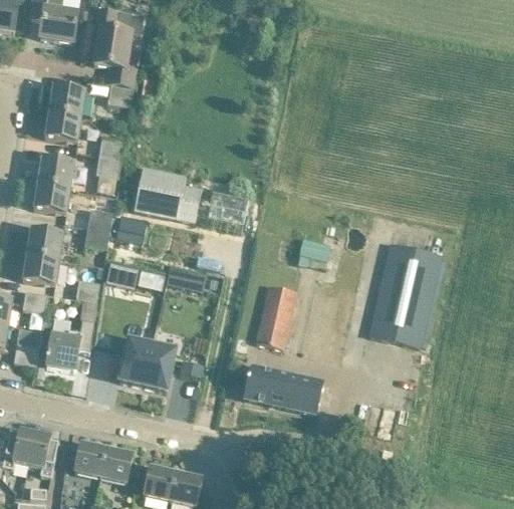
[(0,1),(0,32),(13,34),(18,4),(16,4),(16,0),(2,0),(2,1),(0,1)]
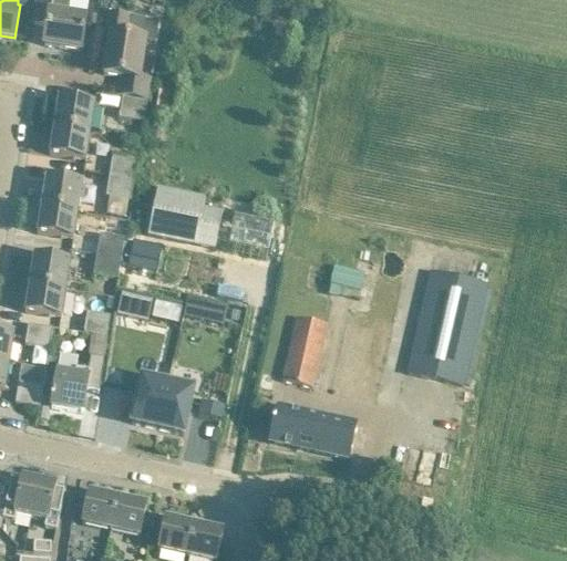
[(58,44),(80,48),(85,16),(68,13),(69,0),(34,0),(32,20),(47,23),(44,42),(51,43),(51,42),(59,43),(58,44)]
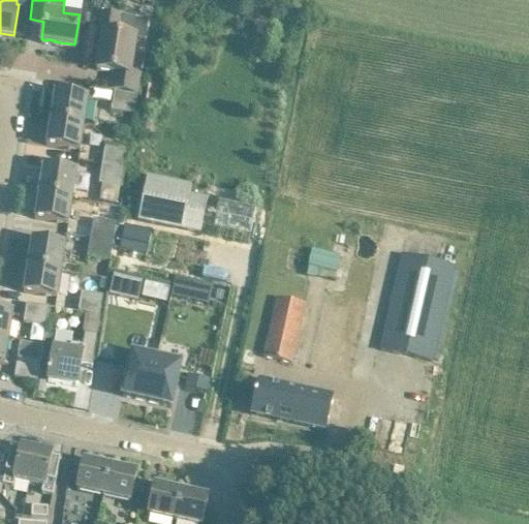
[(111,84),(130,87),(134,88),(137,71),(128,70),(133,34),(116,32),(119,13),(101,10),(97,36),(101,37),(96,66),(113,69),(111,84)]
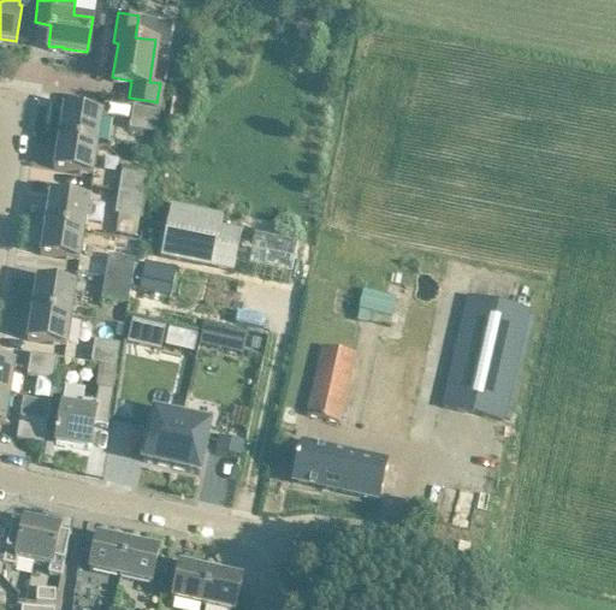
[(294,31),(307,36),(311,27),(297,22),(294,31)]
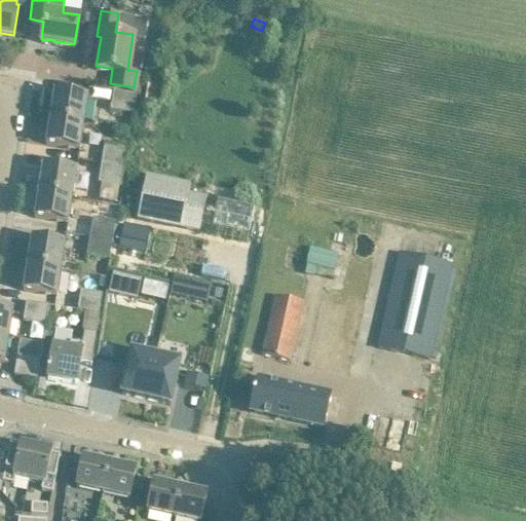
[(113,87),(110,106),(132,110),(136,90),(113,87)]
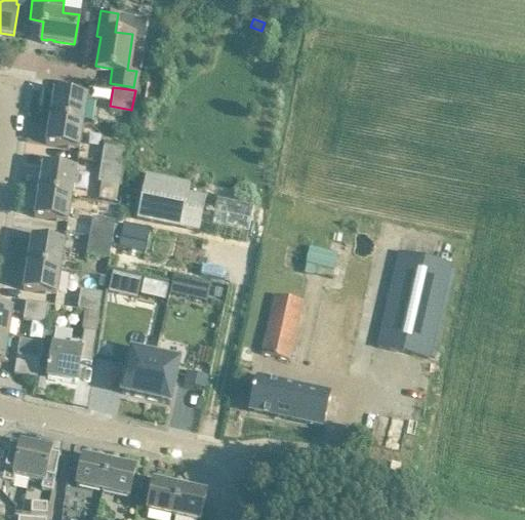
[(50,115),(82,120),(86,94),(53,89),(53,90),(54,90),(50,115)]
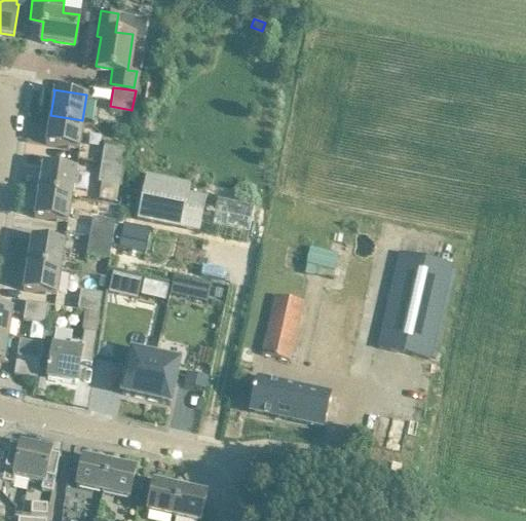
[(156,106),(158,95),(146,92),(144,104),(156,106)]
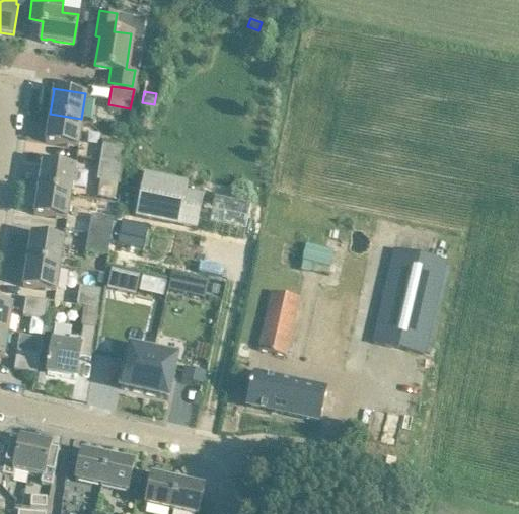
[(81,119),(50,114),(46,138),(45,138),(45,139),(77,144),(81,119)]
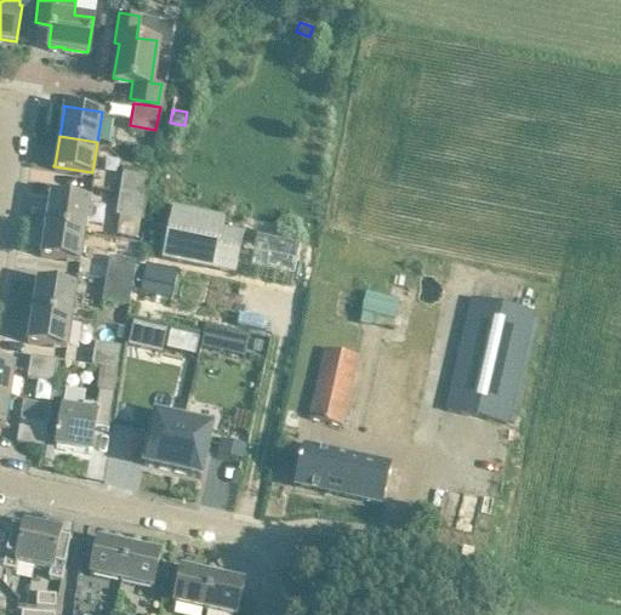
[(121,168),(118,189),(146,194),(149,171),(121,168)]
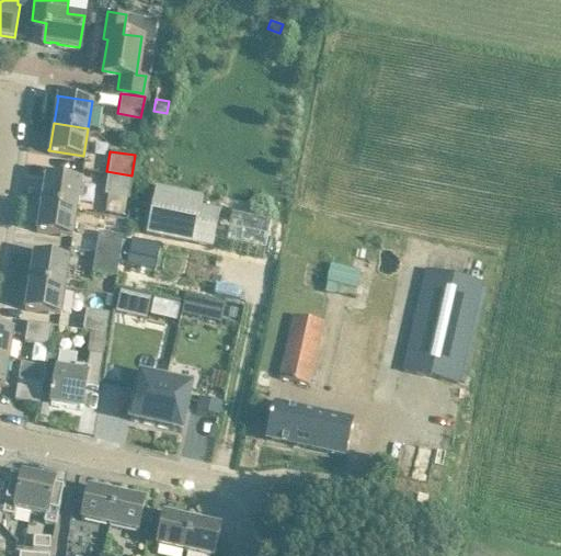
[(106,171),(103,191),(128,194),(132,176),(106,171)]
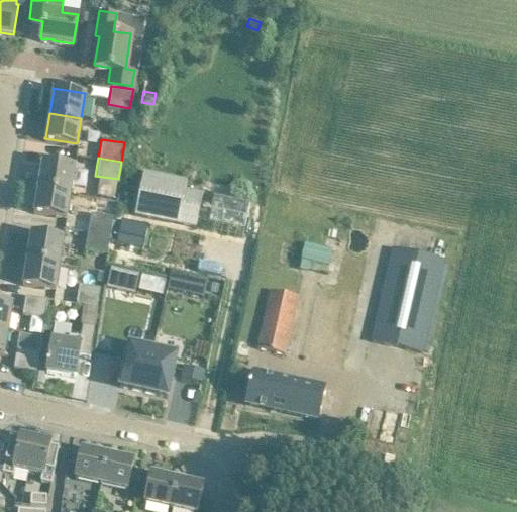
[(41,161),(38,185),(70,190),(74,165),(41,160),(40,161),(41,161)]
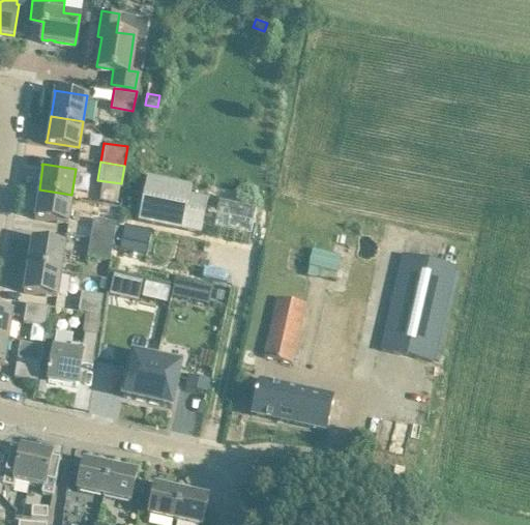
[(146,181),(138,217),(176,225),(177,216),(202,221),(207,195),(189,191),(192,181),(164,175),(163,185),(146,181)]
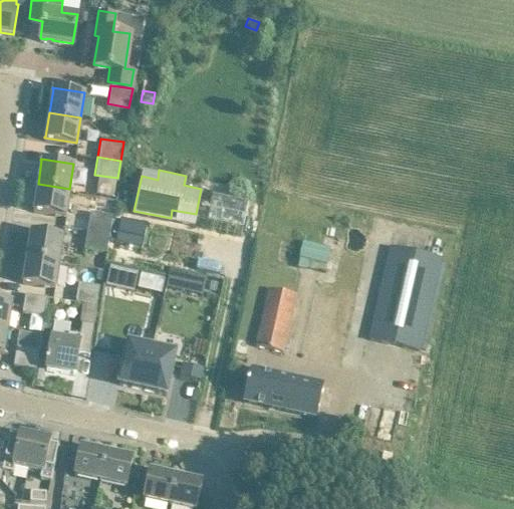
[(33,209),(53,212),(65,214),(69,189),(38,184),(34,209),(33,208),(33,209)]
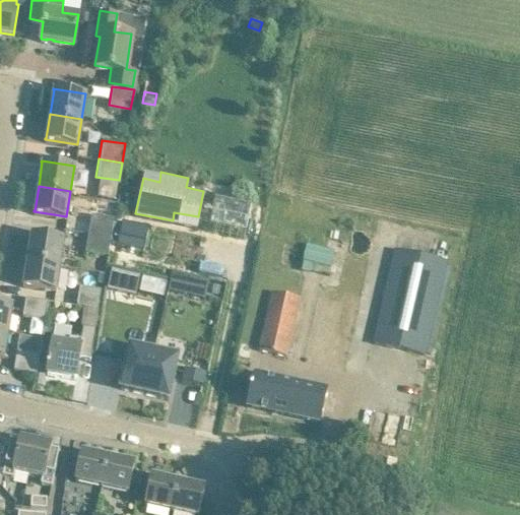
[(90,211),(86,231),(110,235),(113,215),(90,211)]
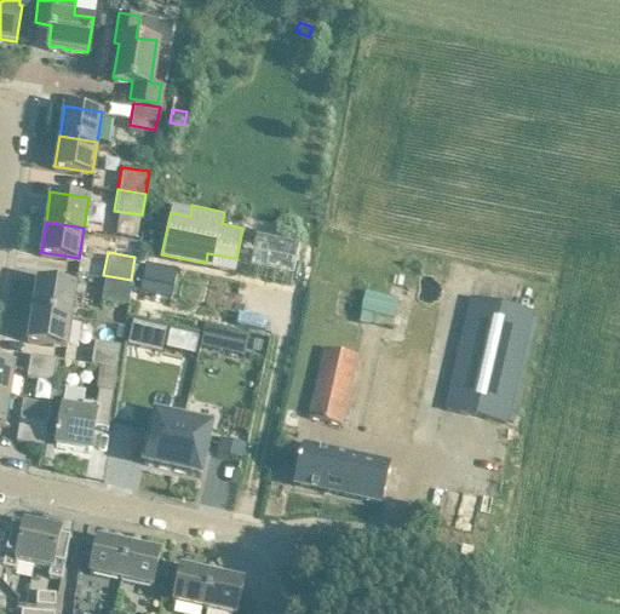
[(179,298),(185,269),(154,263),(148,291),(179,298)]
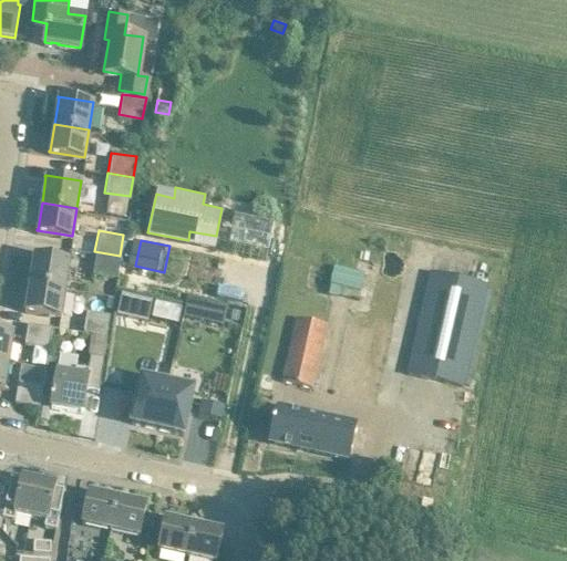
[(94,251),(91,271),(116,276),(120,256),(94,251)]
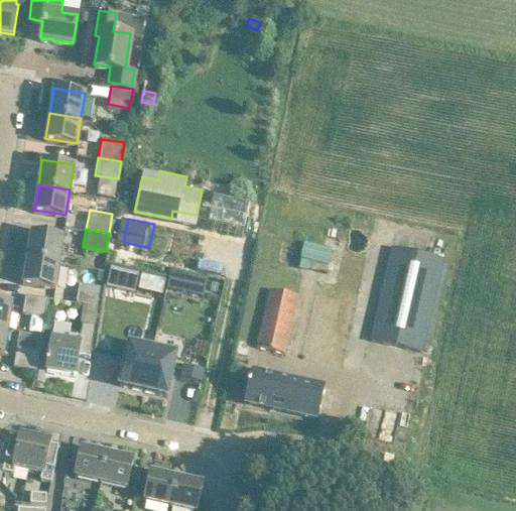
[(30,232),(27,256),(58,261),(61,236),(30,231),(29,232),(30,232)]
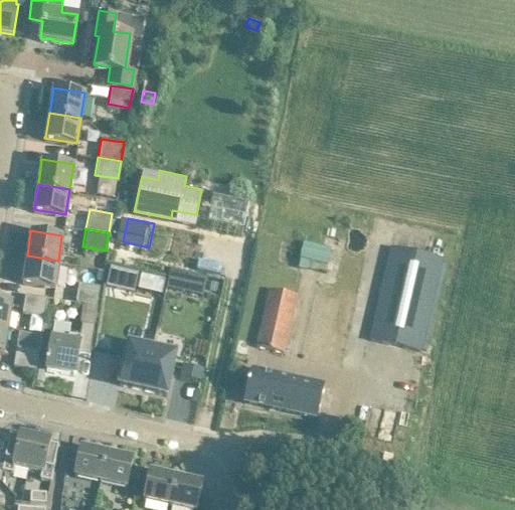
[(304,238),(298,262),(326,270),(332,247),(332,245),(304,238)]
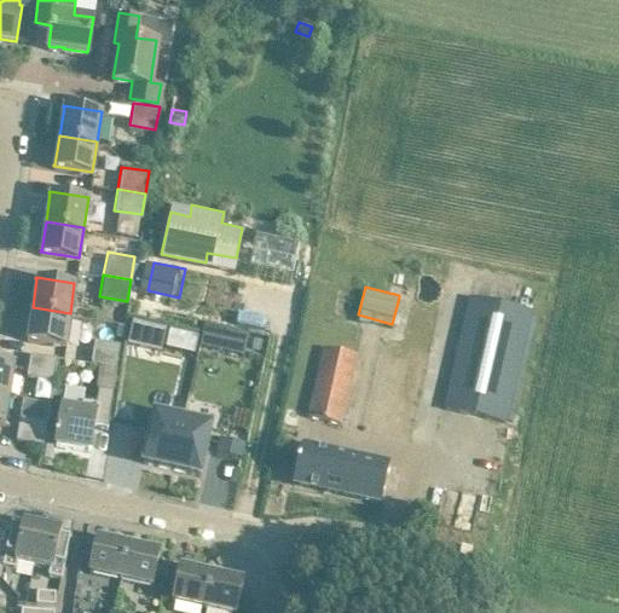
[(532,308),(520,305),(469,294),(444,404),(507,418),(526,331),(539,334),(543,317),(531,313),(532,308)]
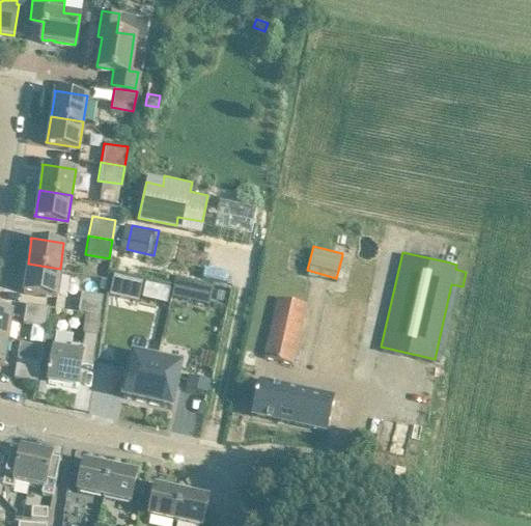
[(24,289),(23,289),(56,295),(60,269),(28,264),(24,289)]
